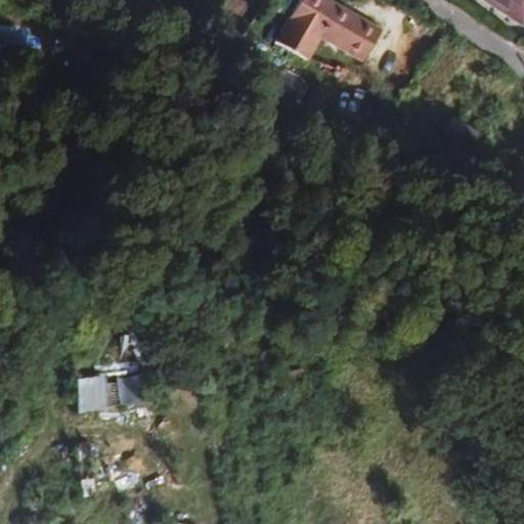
[(363,62),(381,31),(325,0),(299,0),(275,43),(308,61),(322,39),(363,62)]
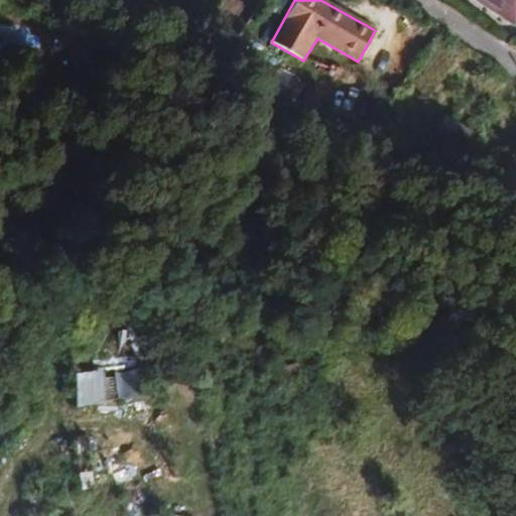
[(515,18),(515,0),(477,0),(513,24),(515,18)]
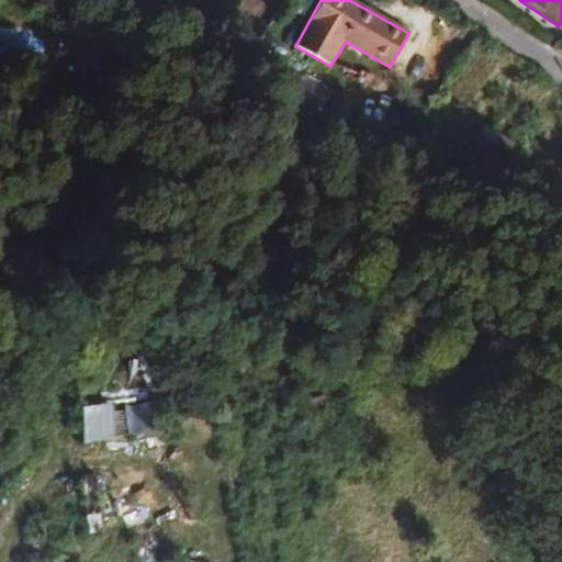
[(408,33),(390,67),(408,79),(428,44),(408,33)]
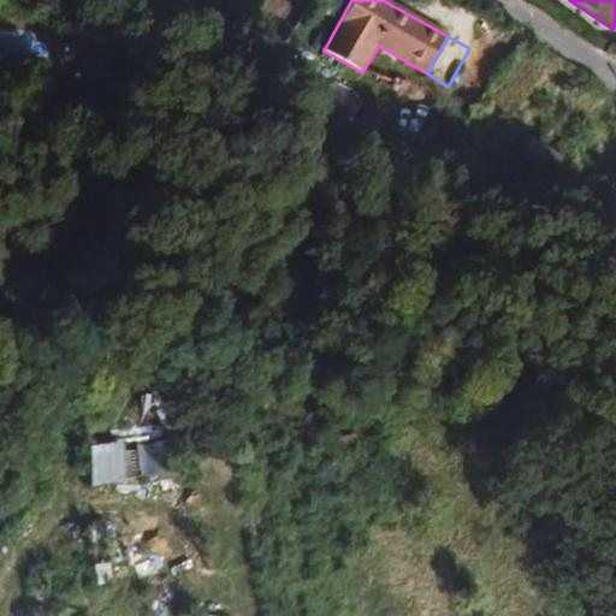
[(556,178),(567,161),(532,140),(521,155),(534,164),(527,177),(522,175),(514,170),(507,183),(542,203),(552,184),(556,178)]
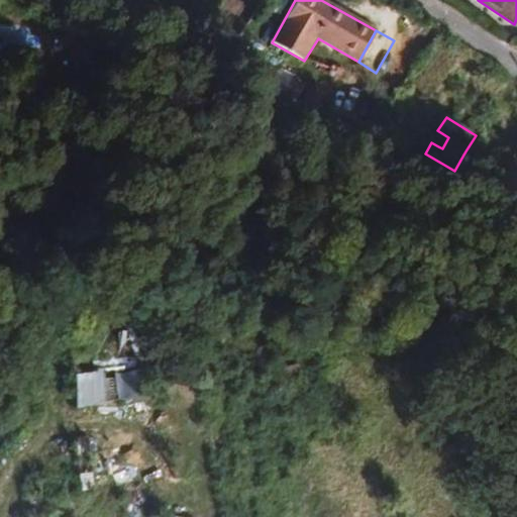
[(72,372),(75,406),(143,400),(137,327),(119,329),(122,367),(72,372)]
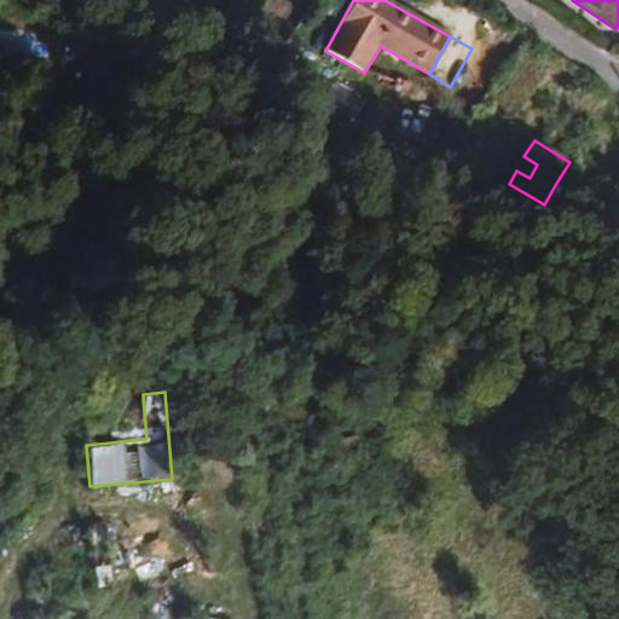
[(358,452),(354,437),(337,440),(341,456),(358,452)]
